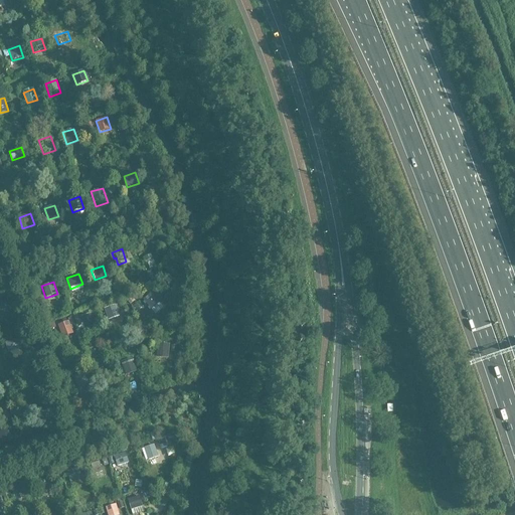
[(159,303),(150,293),(147,296),(147,297),(143,301),(151,311),(159,303)]
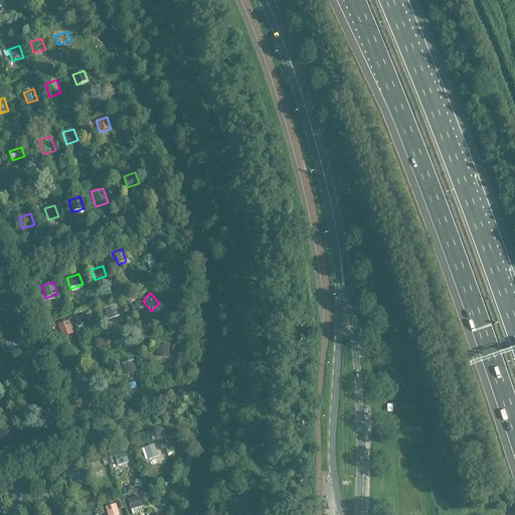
[(0,307),(9,305),(6,297),(0,298),(0,307)]
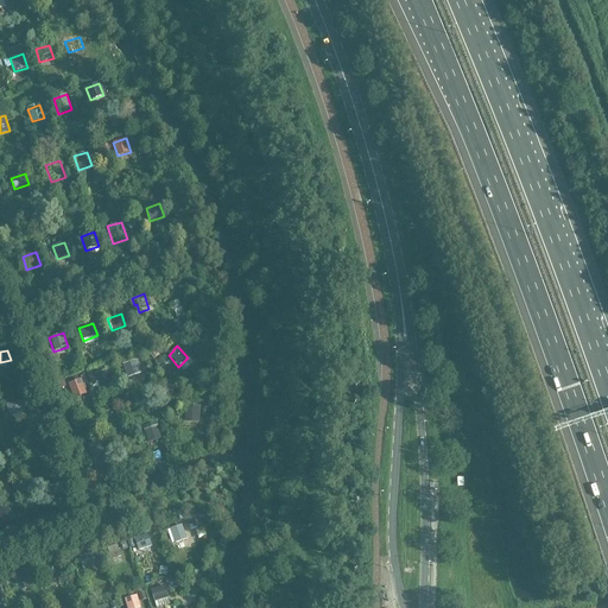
[(140,374),(135,360),(122,365),(127,379),(140,374)]
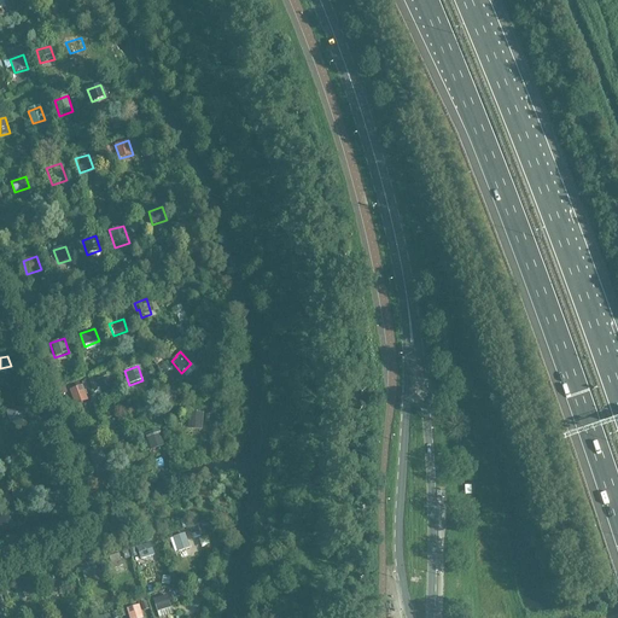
[(114,390),(109,377),(95,382),(101,395),(114,390)]
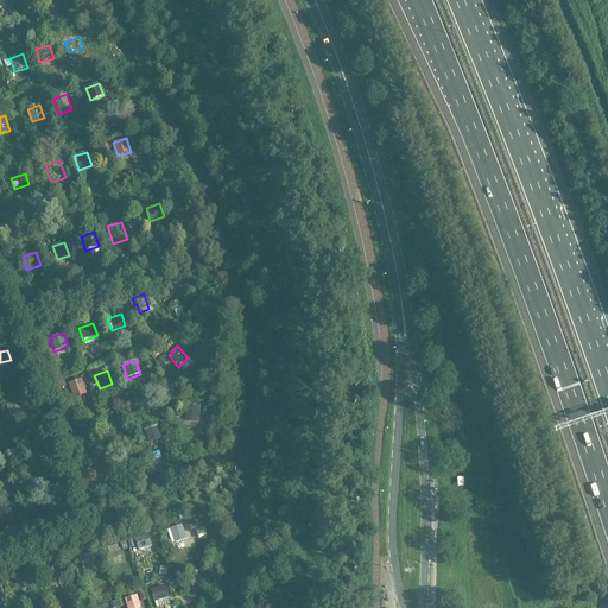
[(86,393),(81,380),(69,385),(73,398),(86,393)]
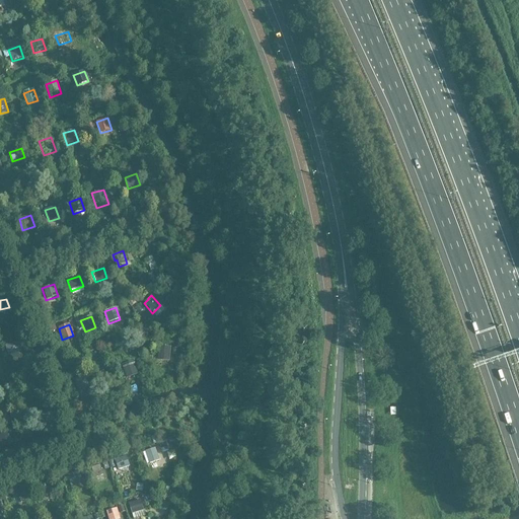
[(20,352),(17,342),(4,346),(7,356),(20,352)]
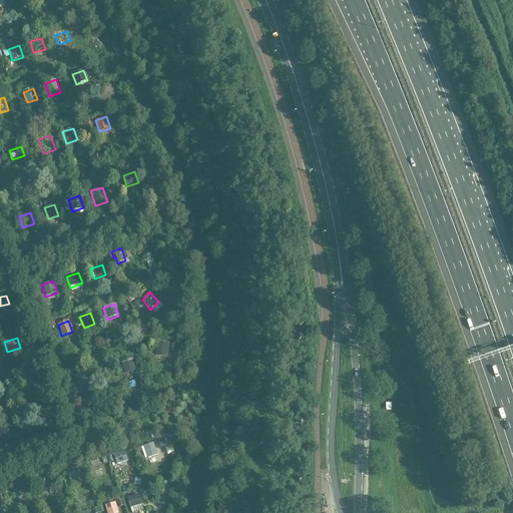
[(167,358),(168,343),(156,342),(155,357),(167,358)]
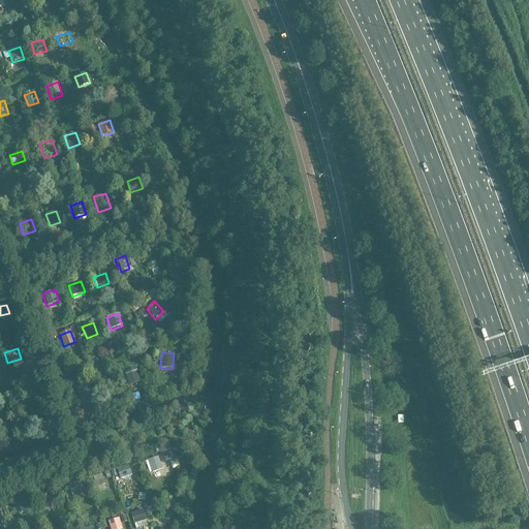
[(141,381),(135,368),(123,372),(128,385),(141,381)]
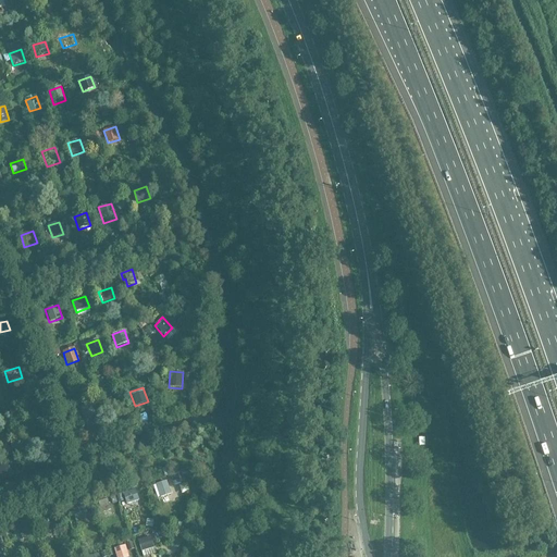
[(121,408),(116,396),(104,401),(108,412),(121,408)]
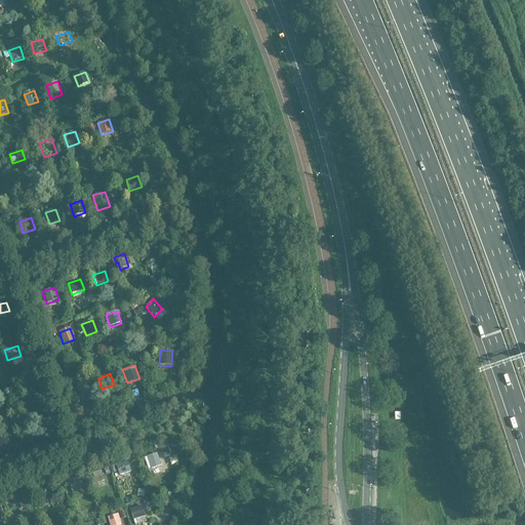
[(88,390),(85,382),(76,386),(78,393),(88,390)]
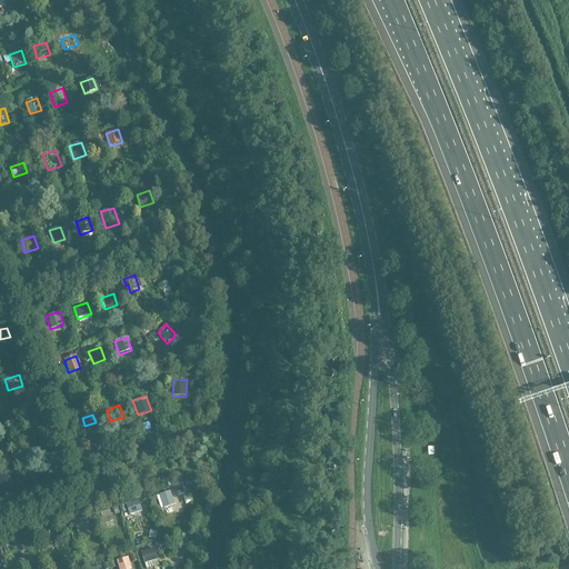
[(41,448),(36,432),(23,437),(29,452),(41,448)]
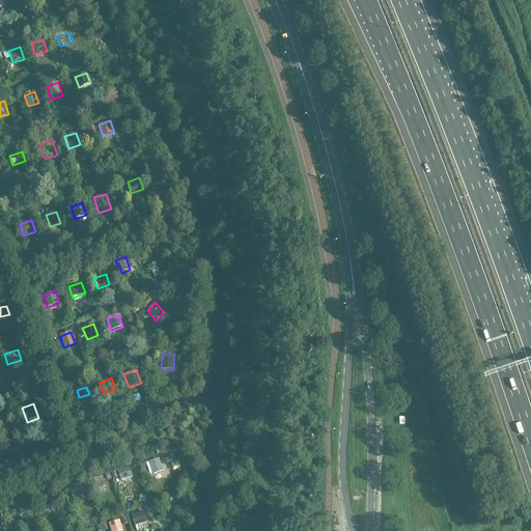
[(15,421),(10,411),(0,415),(0,424),(1,426),(15,421)]
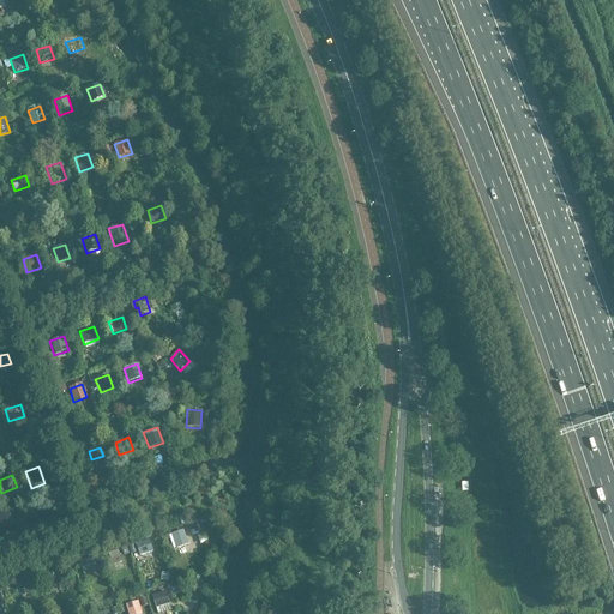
[(188,545),(185,530),(173,534),(178,548),(188,545)]
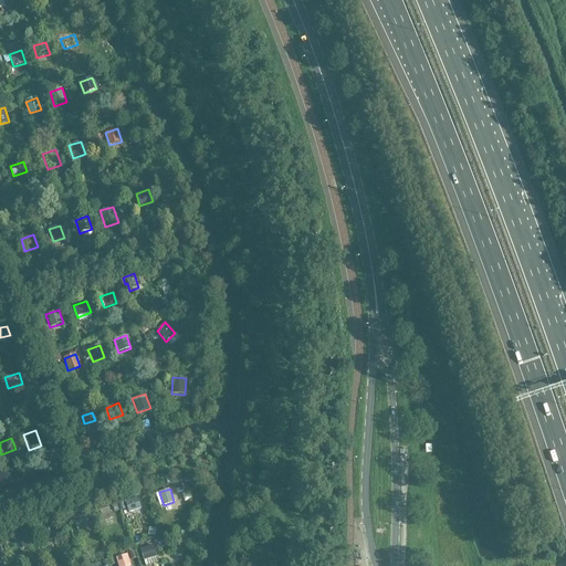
[(140,509),(137,498),(125,502),(128,513),(140,509)]
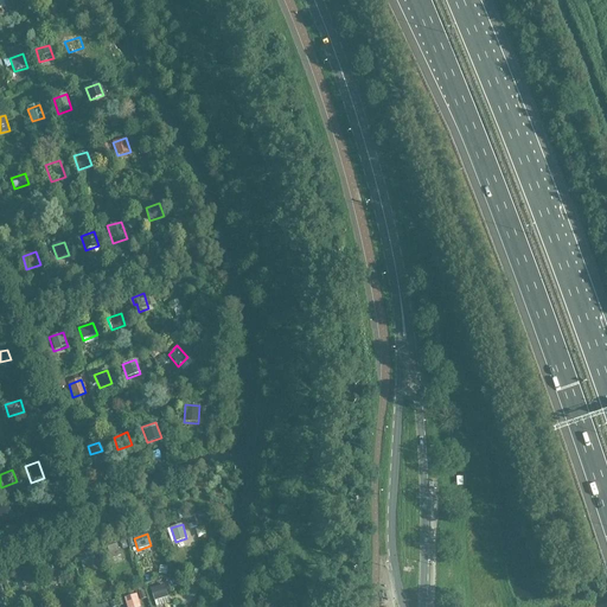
[(121,556),(117,544),(107,547),(110,560),(121,556)]
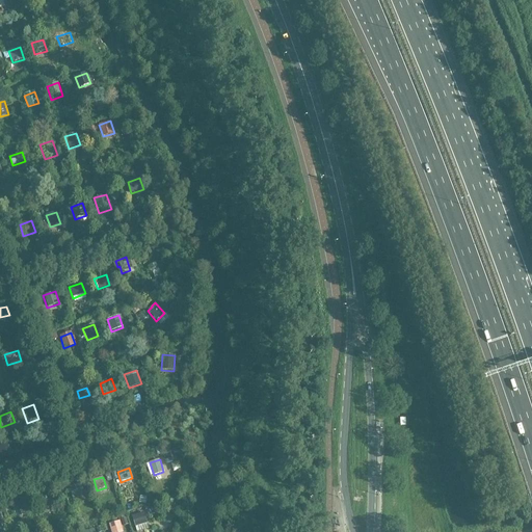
[(84,495),(81,483),(69,487),(73,499),(84,495)]
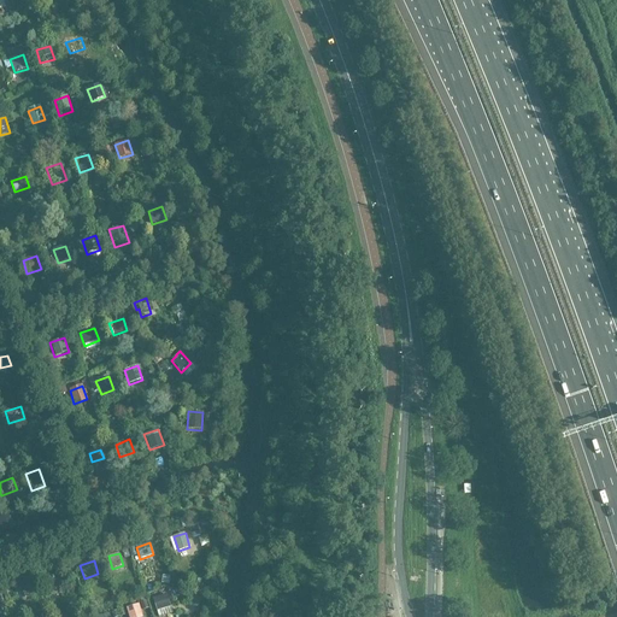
[(60,582),(57,573),(43,577),(46,587),(60,582)]
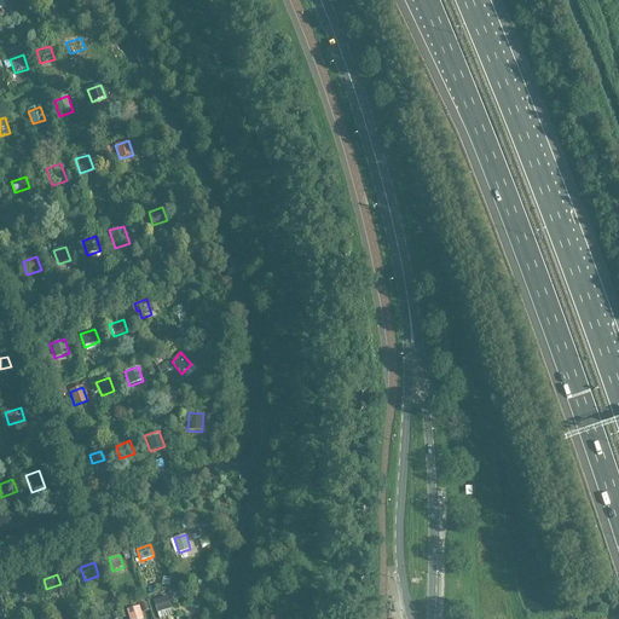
[(29,599),(25,585),(13,589),(18,602),(29,599)]
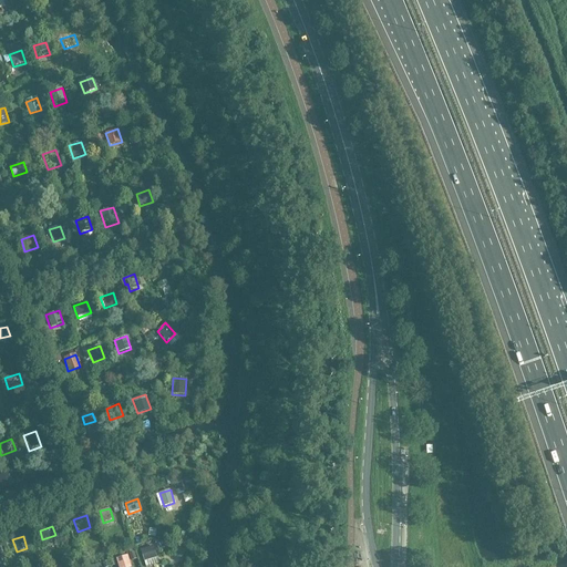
[(156,558),(153,546),(140,550),(144,562),(156,558)]
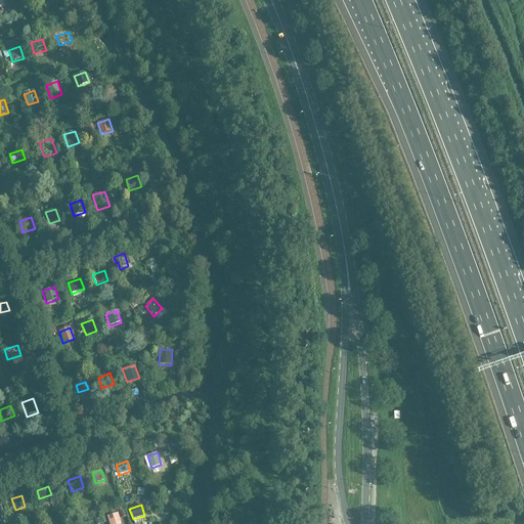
[(121,523),(118,512),(105,516),(107,523),(121,523)]
